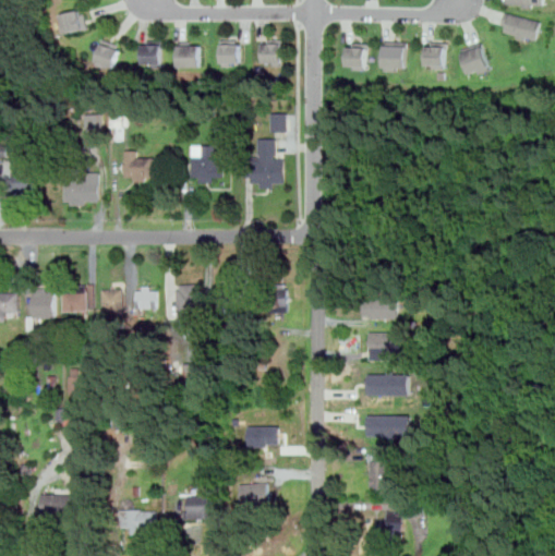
[(544,9),(544,0),(505,0),(505,9),(544,9)]
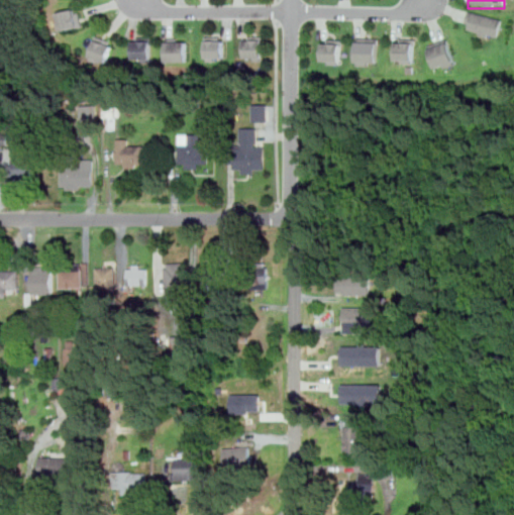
[(59,32),(79,28),(75,10),(55,14),(59,32)]
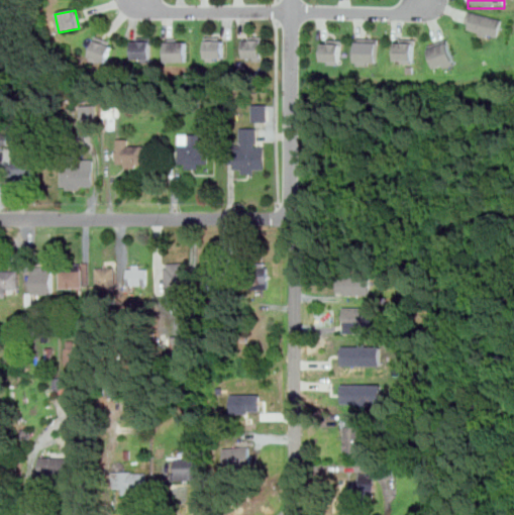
[(498,39),(502,20),(468,13),(464,32),(498,39)]
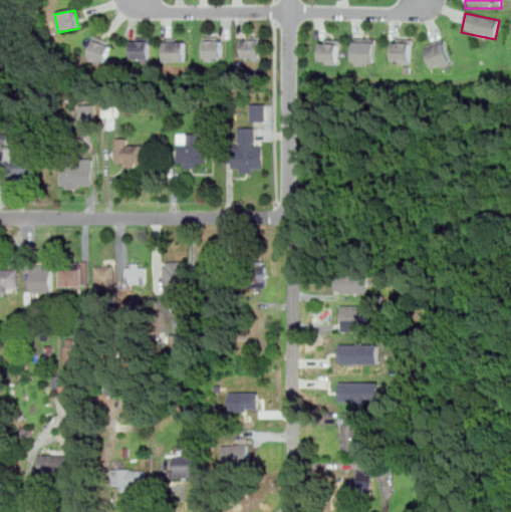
[(103,66),(110,43),(92,37),(85,60),(103,66)]
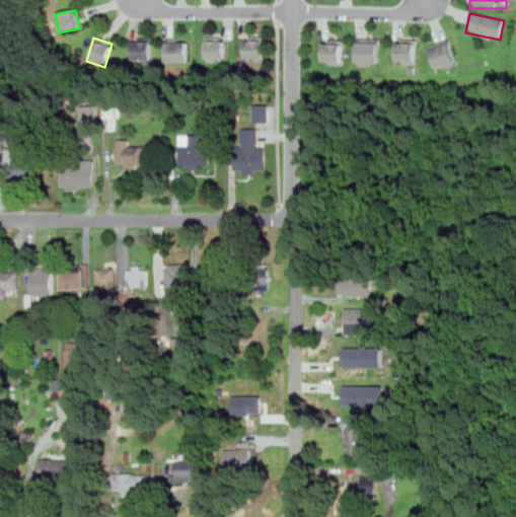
[(263,38),(244,38),(244,61),(263,61),(263,38)]
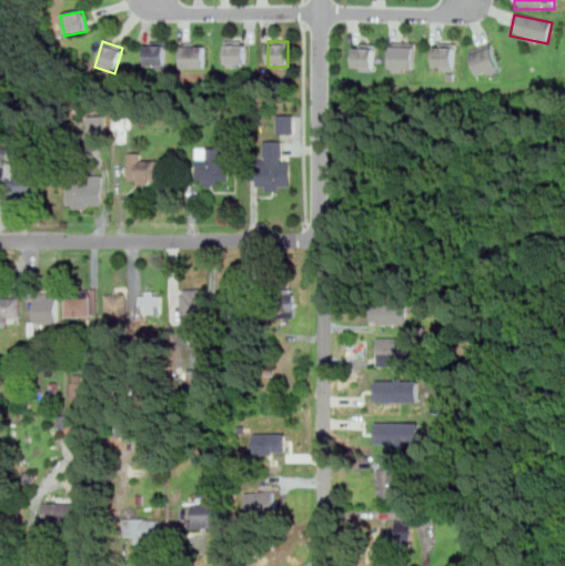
[(163,66),(163,43),(142,43),(142,66),(163,66)]
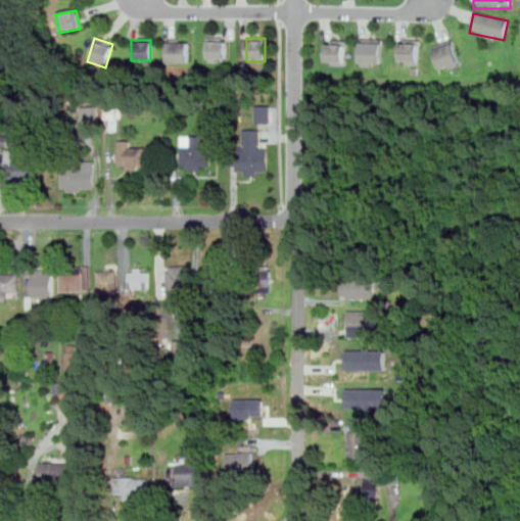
[(206,62),(225,62),(225,40),(206,40),(206,62)]
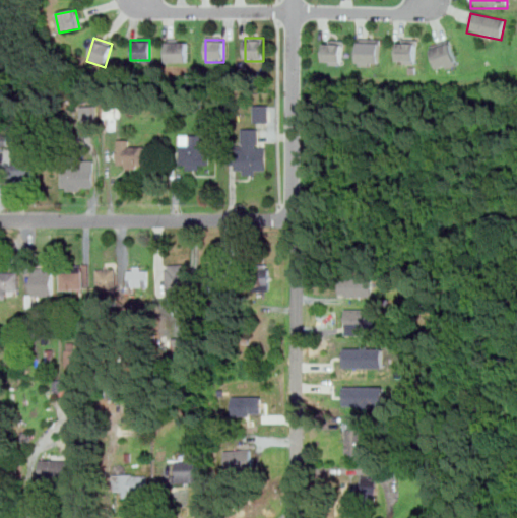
[(379,67),(379,40),(359,40),(359,67),(379,67)]
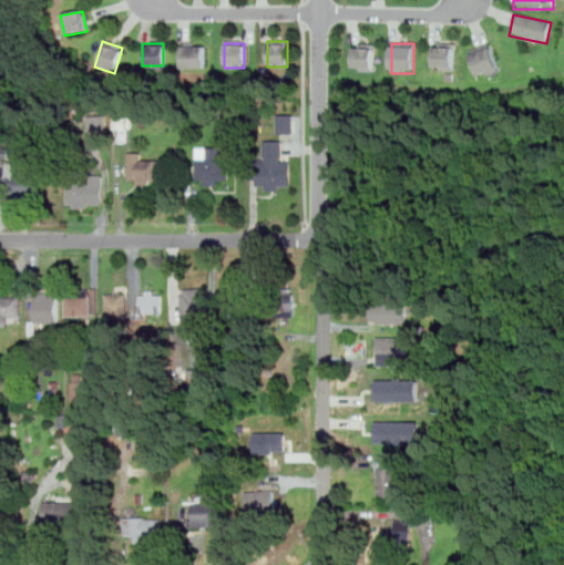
[(203,70),(203,44),(175,44),(175,70),(203,70)]
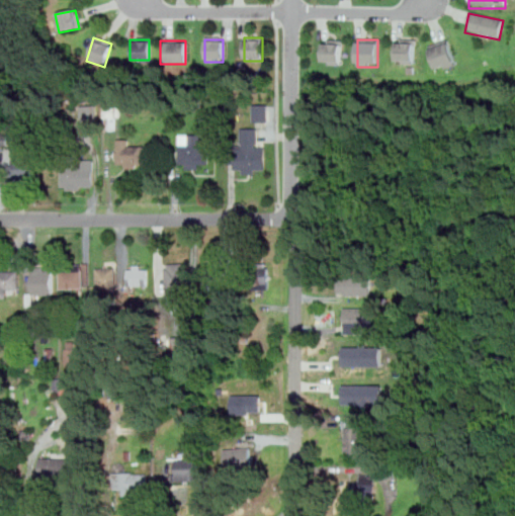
[(323,65),(341,65),(341,40),(323,40),(323,65)]
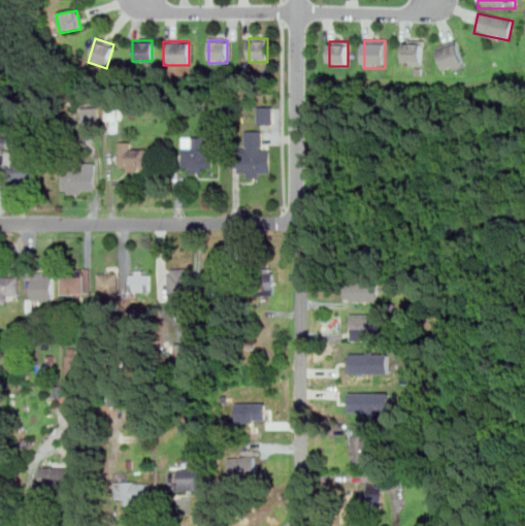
[(423,66),(423,41),(404,41),(404,66),(423,66)]
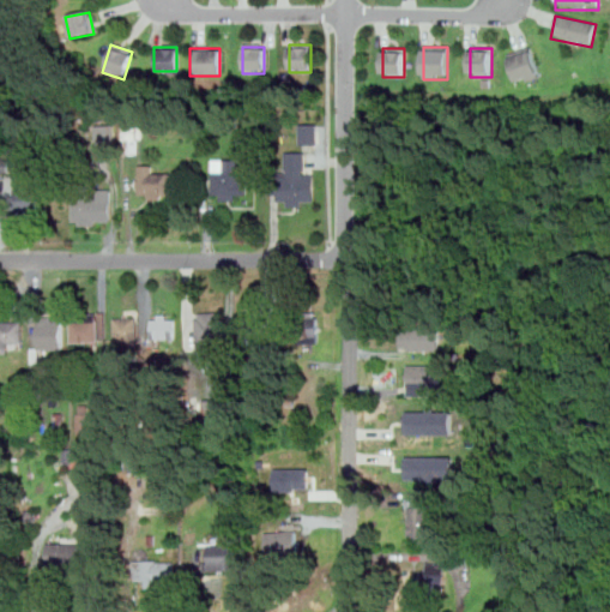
[(507,55),(517,85),(539,78),(531,48),(507,55)]
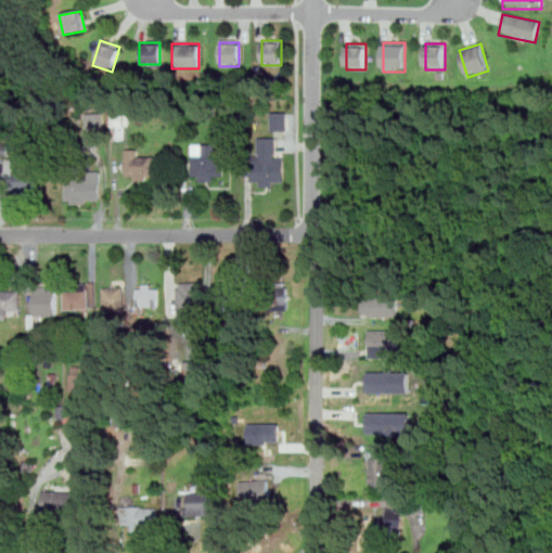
[(285,113),(268,113),(268,131),(285,131),(285,113)]
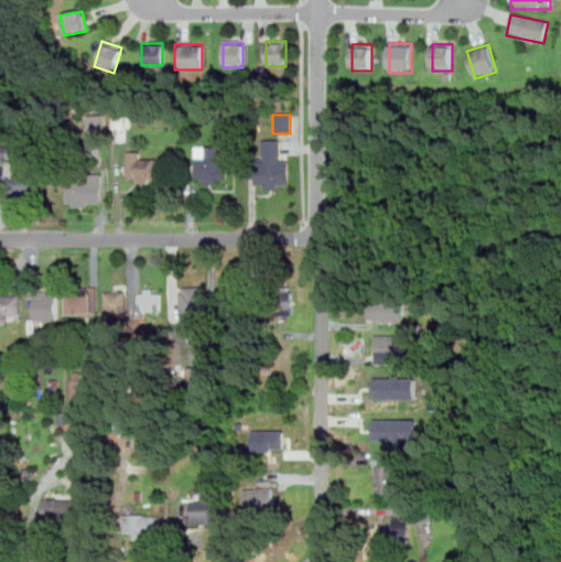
[(86,117),(86,134),(103,134),(103,116),(86,117)]
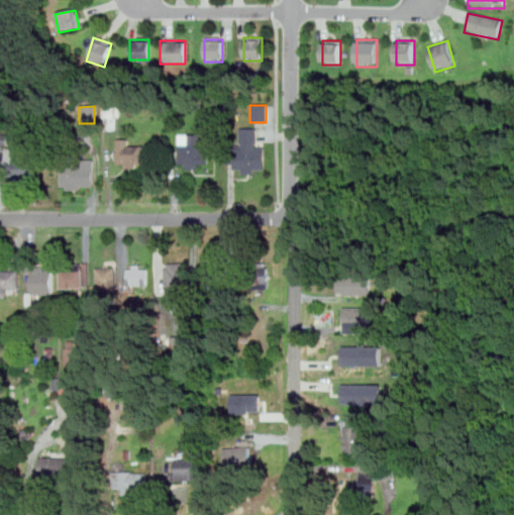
[(263,147),(254,147),(254,129),(233,129),(233,175),(263,174),(263,147)]
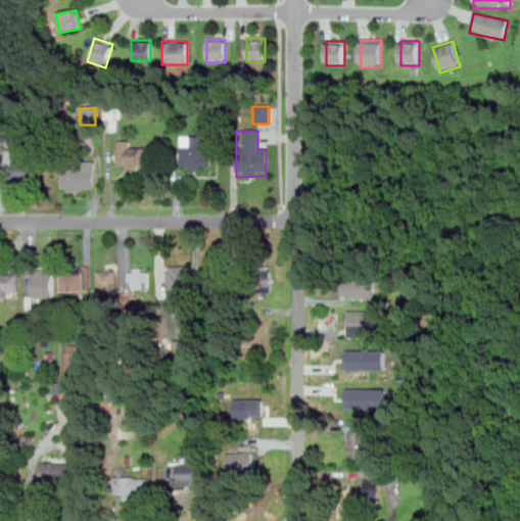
[(180,171),(208,171),(208,137),(180,137),(180,171)]
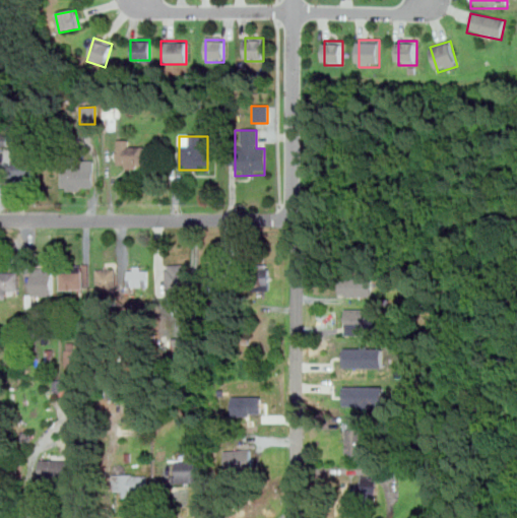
[(144,148),(128,148),(128,141),(116,141),(116,169),(144,169),(144,148)]
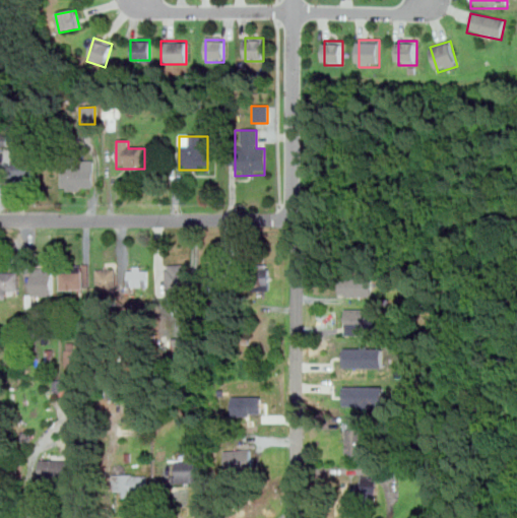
[(12,160),(12,187),(30,187),(30,160),(12,160)]
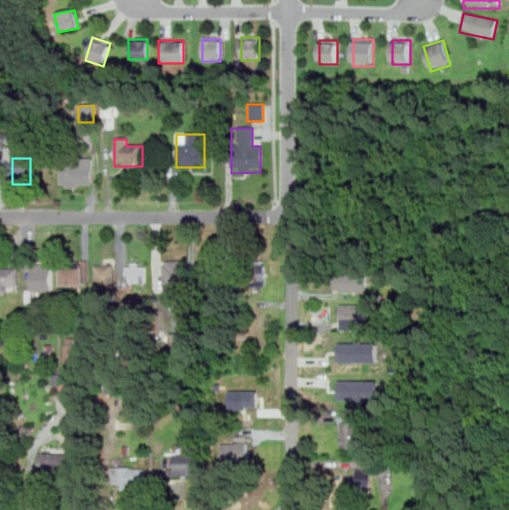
[(59,188),(92,188),(92,163),(59,163),(59,188)]
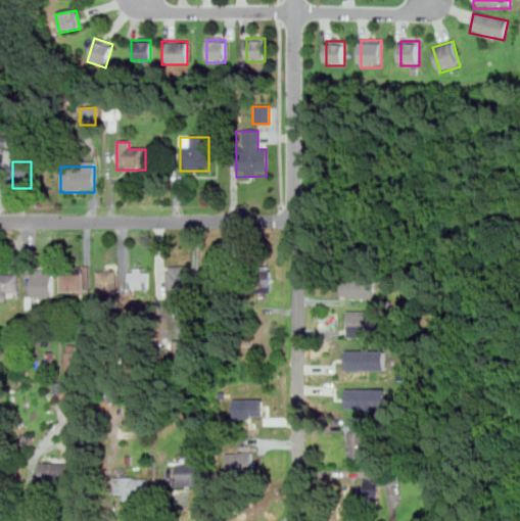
[(166,299),(187,299),(187,268),(166,268),(166,299)]
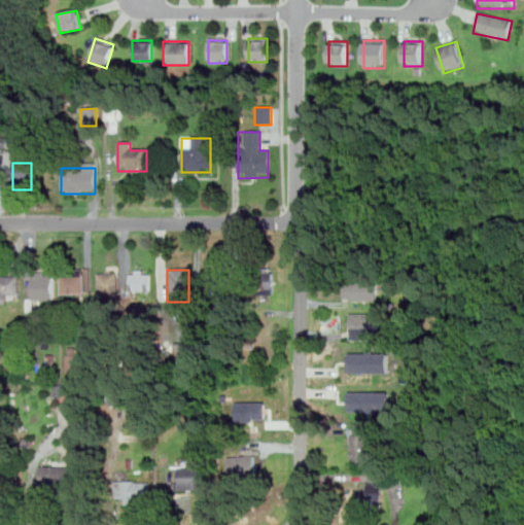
[(129,292),(149,292),(149,271),(129,271),(129,292)]
